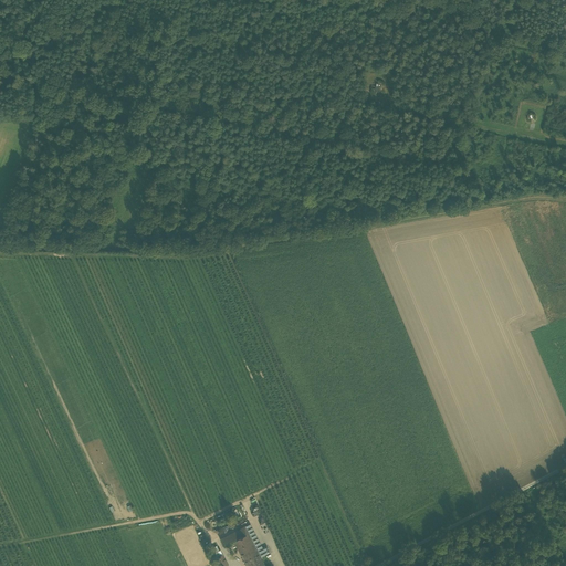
[(176,189),(181,194),(187,188),(181,182),(176,189)]
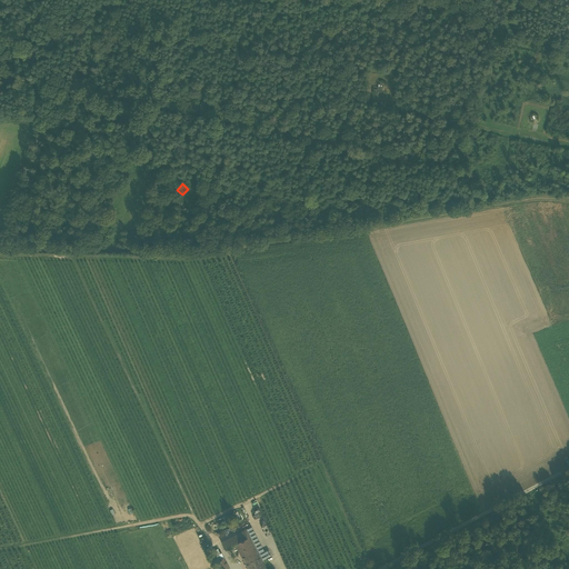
[(250,538),(257,552),(263,550),(251,527),(246,530),(250,538)]
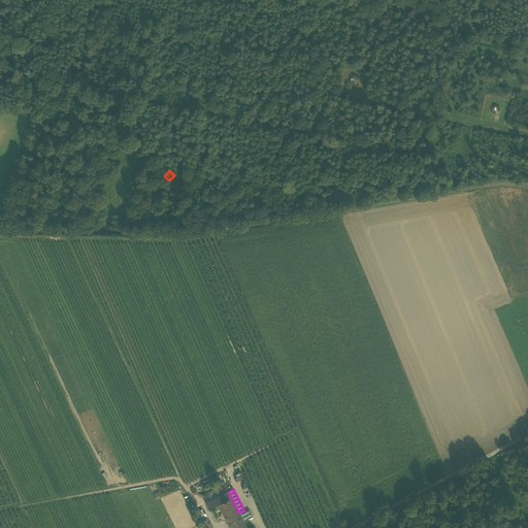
[(209,512),(219,506),(232,499),(228,492),(205,504),(209,512)]
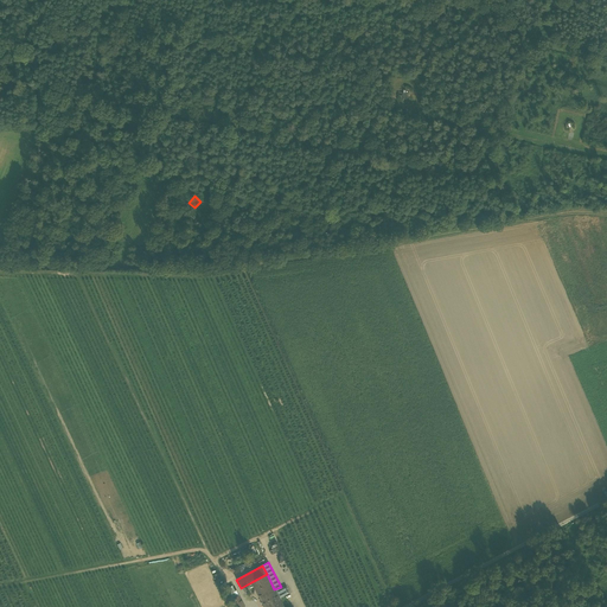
[(274,589),(267,574),(251,582),(263,604),(278,596),(274,589)]
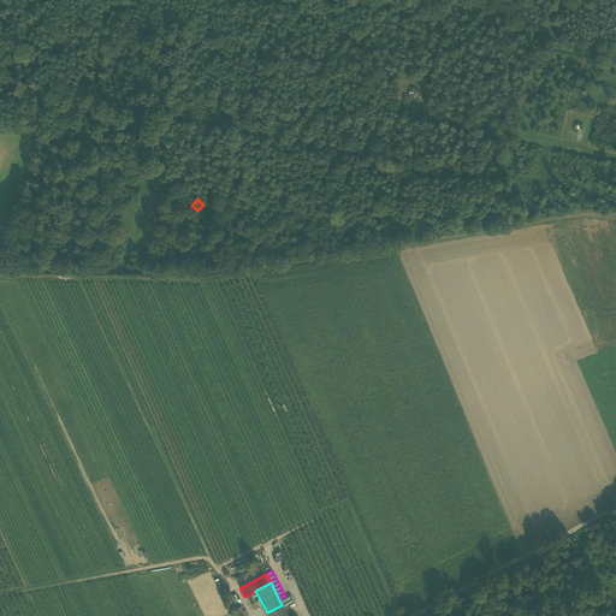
[(286,599),(285,596),(278,598),(282,605),(283,608),(294,602),(291,597),(286,599)]
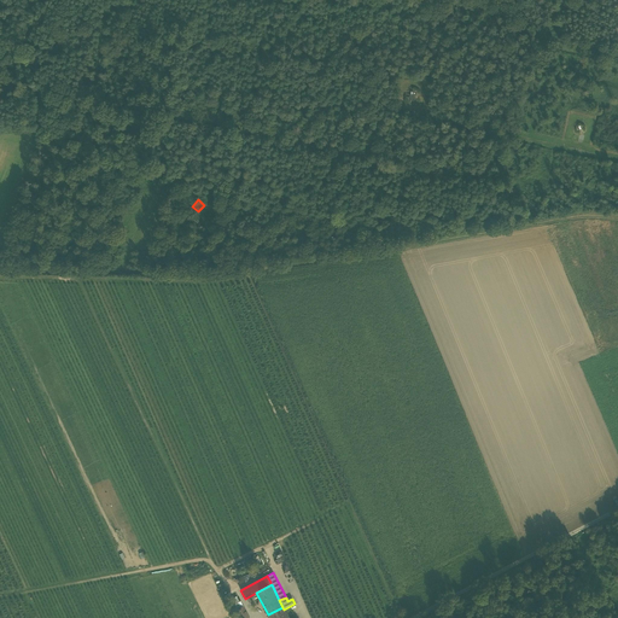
[(233,605),(239,617),(249,617),(240,601),(239,601),(233,605)]
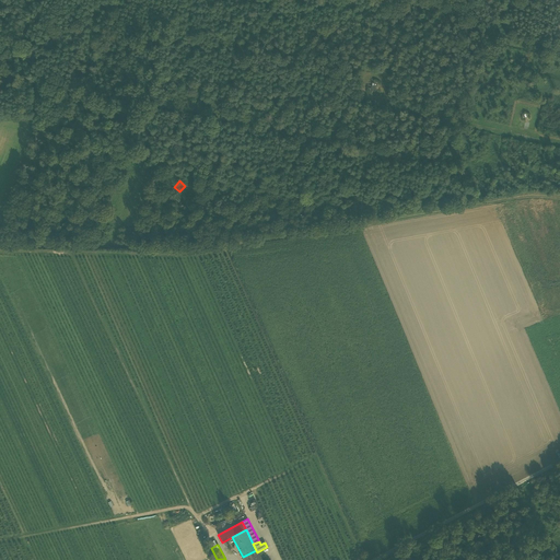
[(243,557),(244,559),(258,559),(260,559),(257,552),(256,550),(243,557)]
